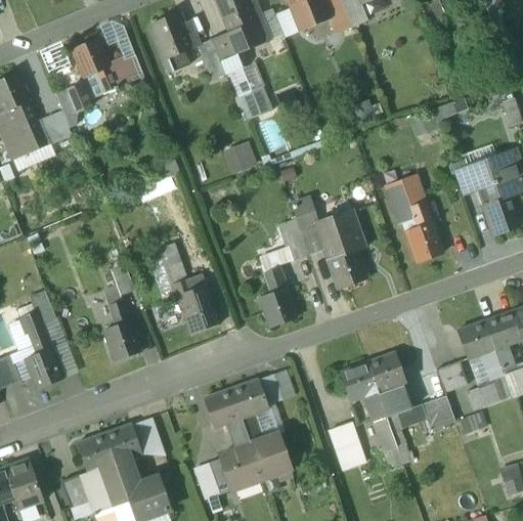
[(251,1),(251,0),(216,0),(228,31),(236,51),(240,50),(271,37),(256,0),(253,0),(251,1)]
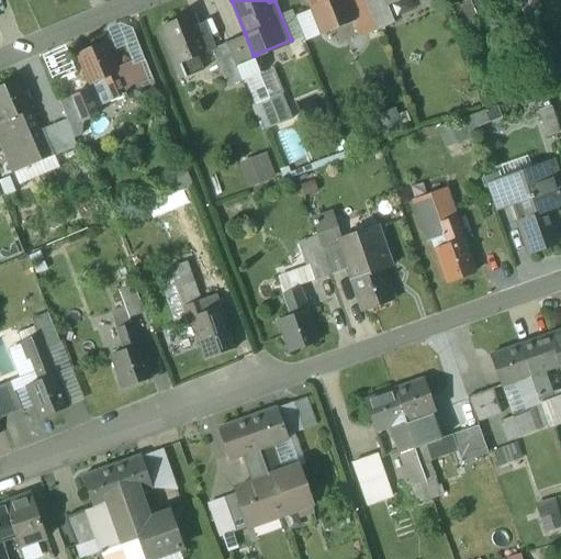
[(327,0),(314,6),(324,30),(355,19),(355,18),(347,0),(327,0)]
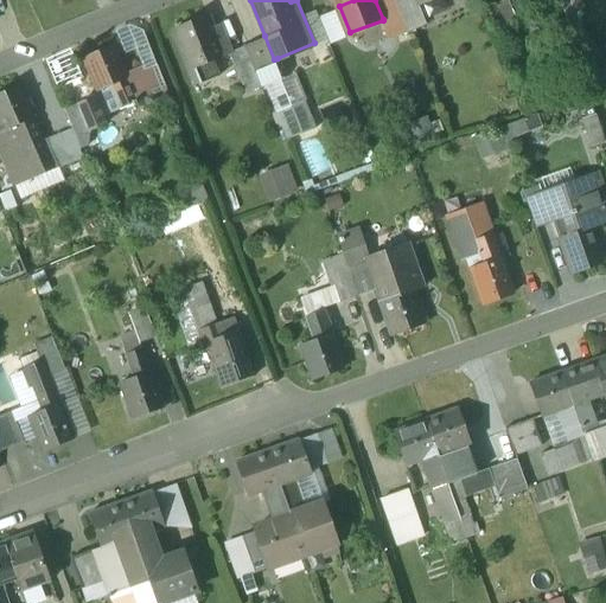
[(401,12),(395,0),(375,0),(383,19),(401,12)]
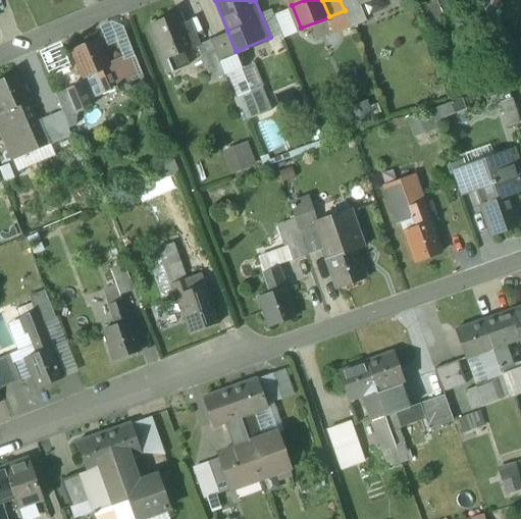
[(340,0),(351,26),(367,19),(359,0),(340,0)]
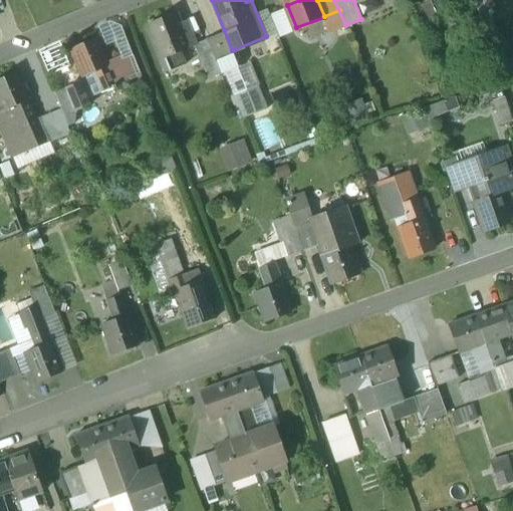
[(339,10),(324,16),(324,17),(330,31),(345,25),(339,10)]
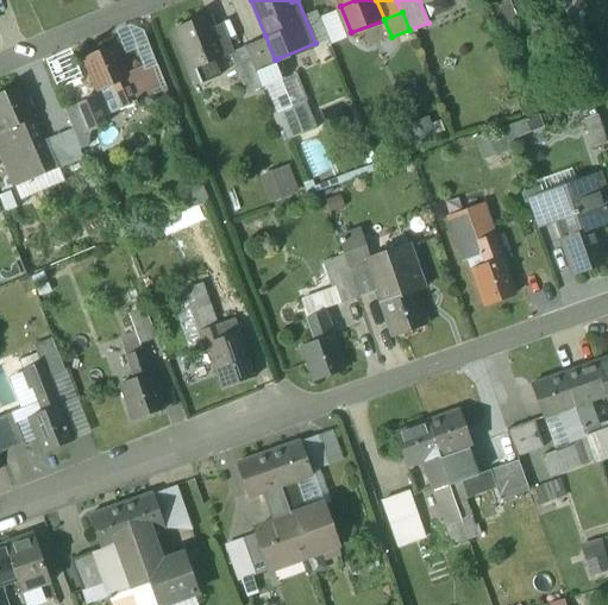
[(208,14),(174,29),(190,68),(215,57),(231,51),(232,51),(231,50),(223,30),(215,32),(208,14)]
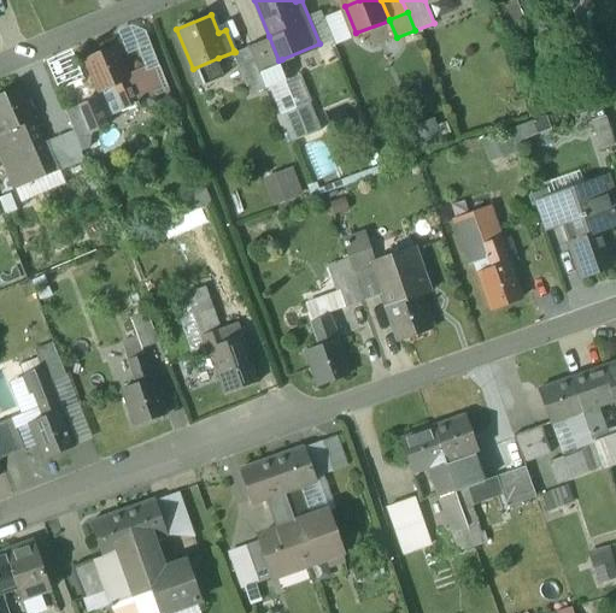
[(279,60),(269,36),(250,45),(259,70),(282,60),(282,59),(279,60)]
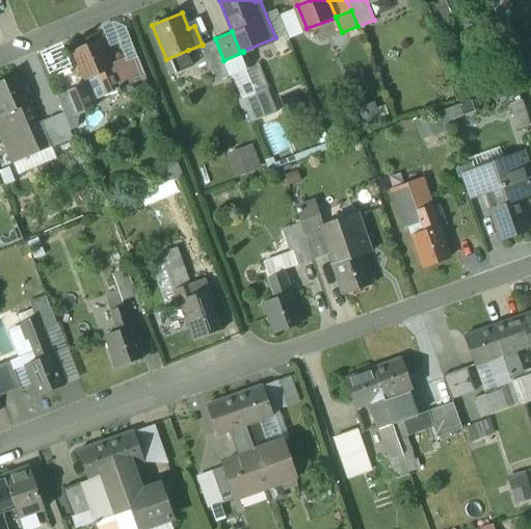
[(101,37),(73,49),(85,79),(98,74),(112,68),(113,67),(111,62),(101,37)]
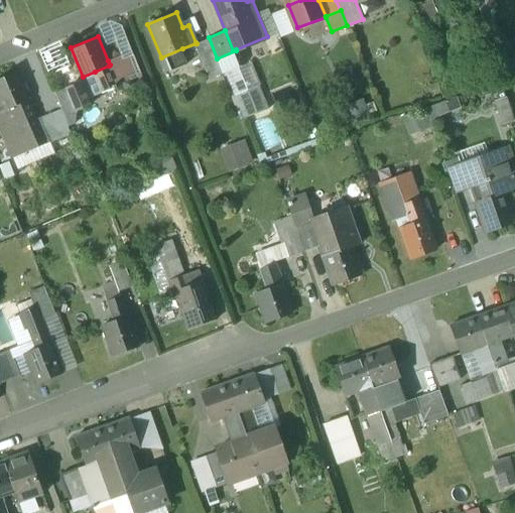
[(217,58),(209,37),(196,42),(197,43),(196,43),(209,78),(223,72),(217,58)]
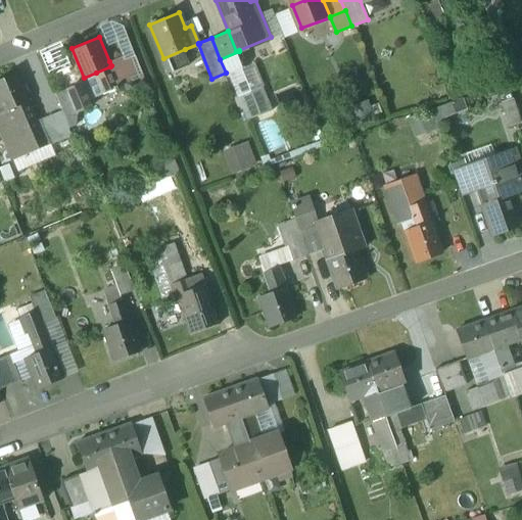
[(190,62),(185,49),(163,58),(169,72),(190,62)]
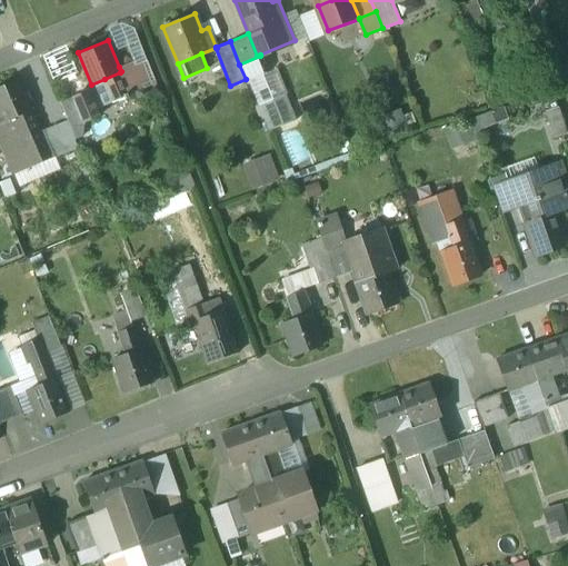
[(260,56),(239,65),(246,79),(246,80),(267,71),(260,56)]
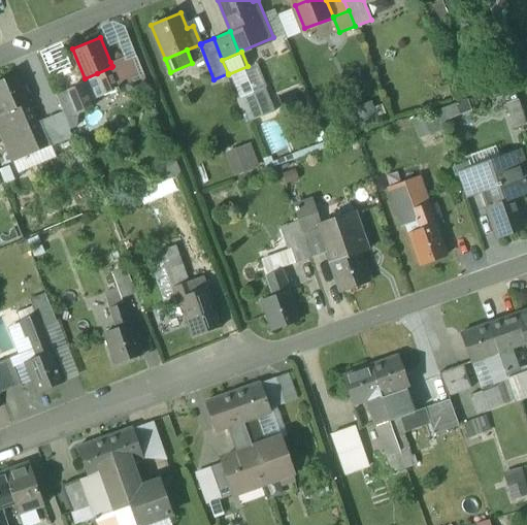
[(127,84),(129,89),(136,86),(133,76),(140,74),(133,57),(126,60),(124,56),(110,62),(112,66),(111,67),(120,87),(127,84)]
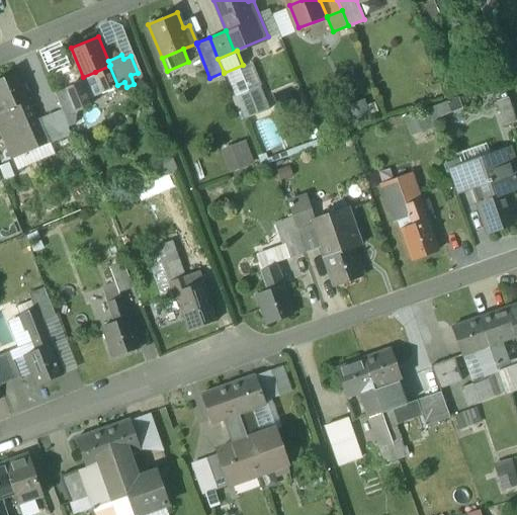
[(117,85),(109,66),(95,72),(103,91),(117,85)]
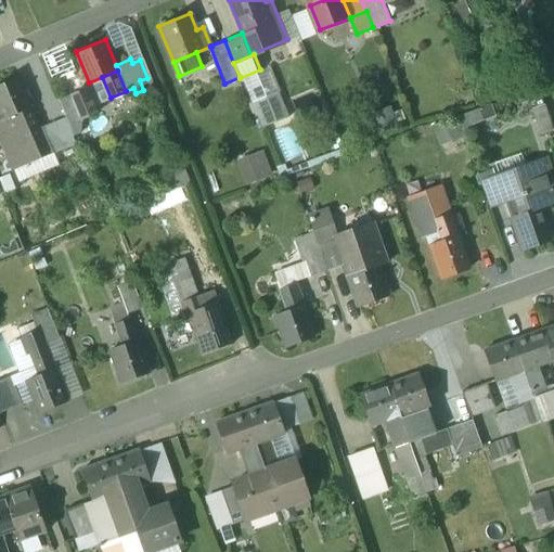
[(20,76),(0,84),(0,111),(3,118),(31,105),(20,76)]
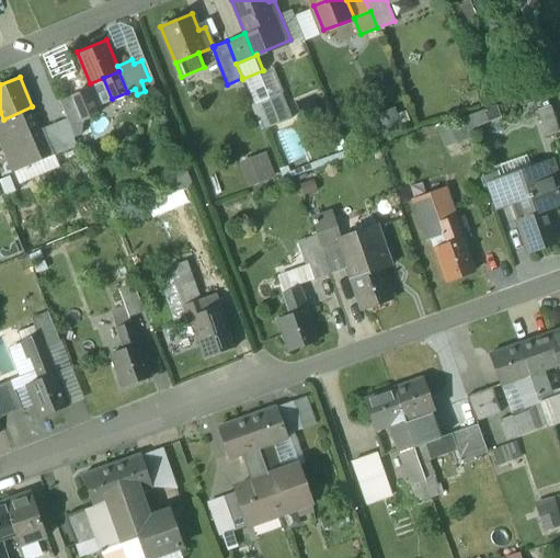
[(112,99),(103,78),(90,83),(92,87),(88,89),(95,106),(112,99)]
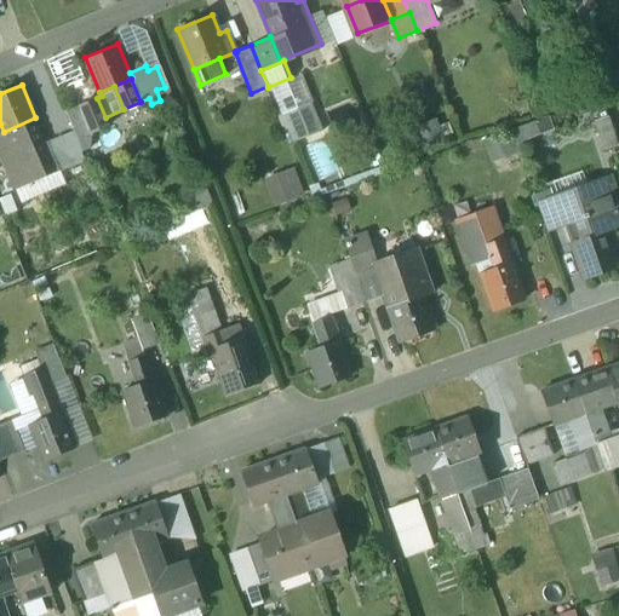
[(105,117),(97,98),(68,109),(84,149),(91,147),(93,131),(108,125),(105,117)]
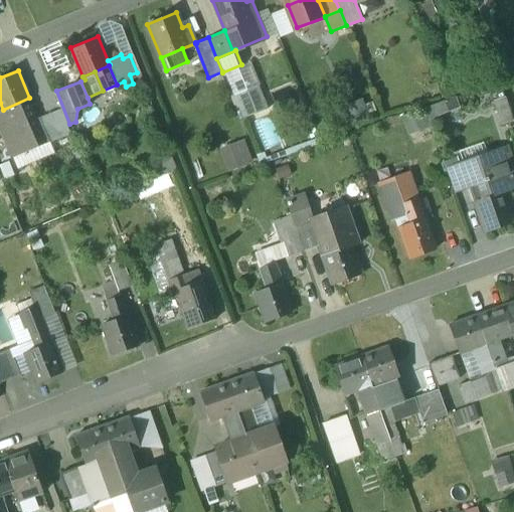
[(496,99),(503,123),(513,120),(506,96),(496,99)]
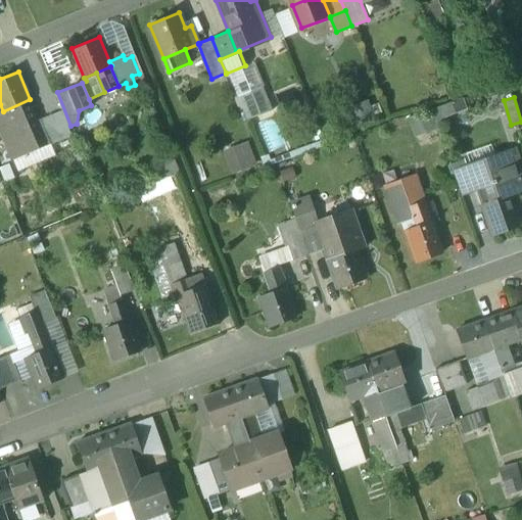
[(464,98),(433,109),(438,124),(447,121),(445,115),(467,107),(464,98)]
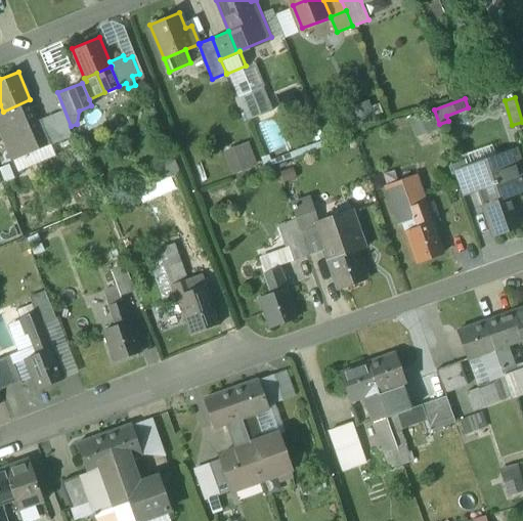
[(3,112),(0,112),(0,124),(14,159),(36,149),(33,143),(49,136),(42,119),(39,120),(30,99),(3,112)]
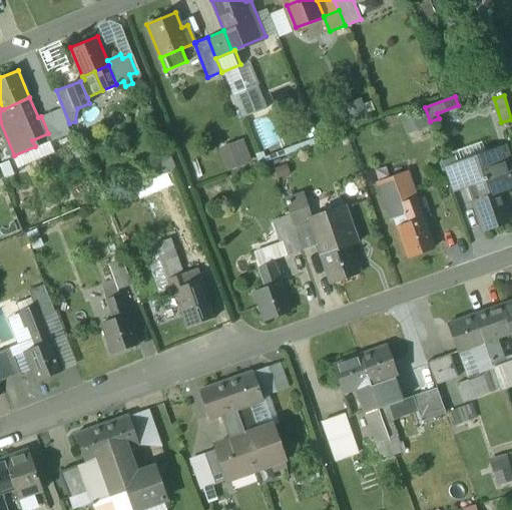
[(61,108),(41,116),(48,133),(51,139),(70,131),(61,108)]
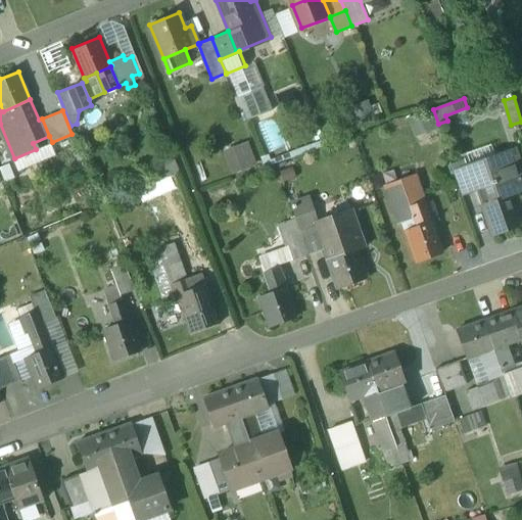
[(418,134),(435,128),(430,112),(412,120),(418,134)]
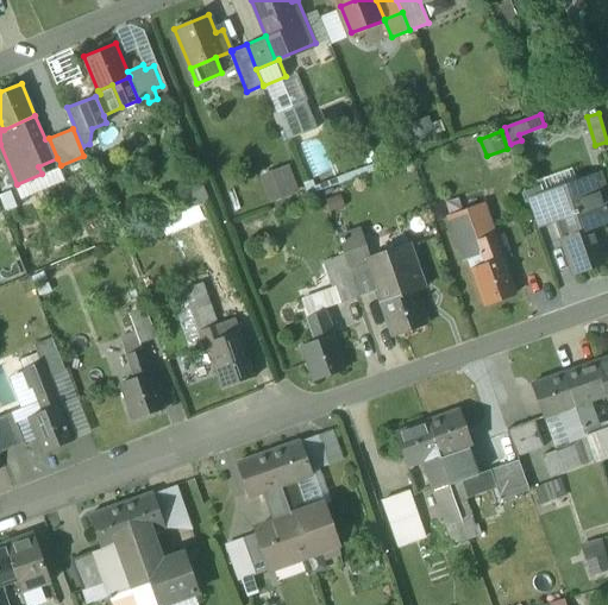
[(268,200),(298,189),(288,161),(257,171),(268,200)]
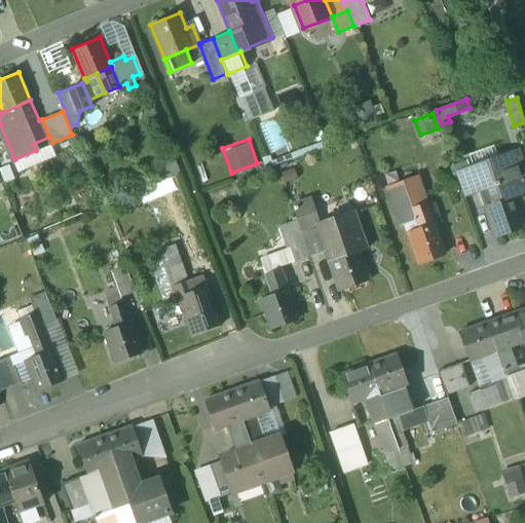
[(481,191),(485,204),(514,195),(524,191),(524,188),(514,154),(471,169),(467,159),(454,164),(465,196),(481,191)]
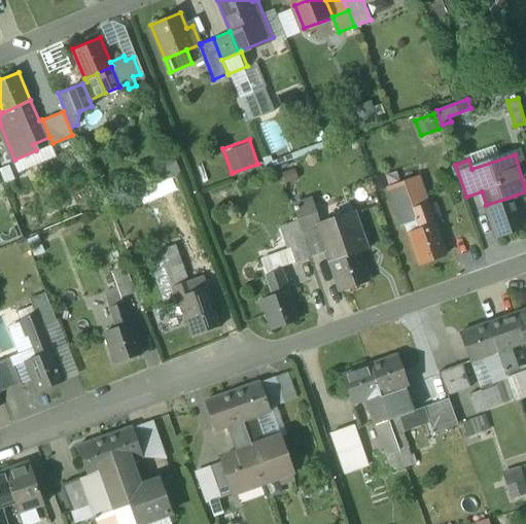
[(408,233),(436,223),(419,175),(388,186),(402,226),(406,225),(408,233)]
